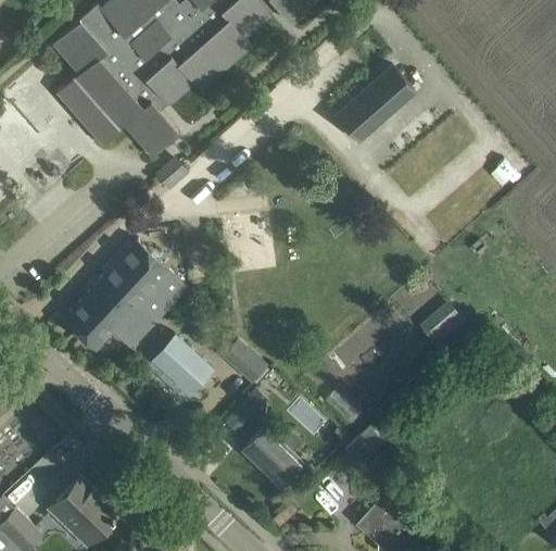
[(97,5),(51,46),(78,76),(71,83),(70,82),(53,96),(100,149),(116,135),(116,134),(124,127),(150,158),(177,134),(159,113),(191,84),(200,92),(251,47),(243,38),(276,10),(290,25),(317,1),(315,0),(185,0),(178,7),(173,0),(110,0),(100,10),(97,5)]
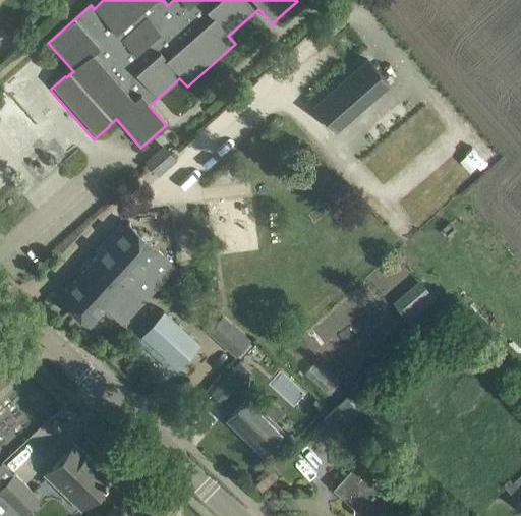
[(367,62),(313,111),(336,136),(391,89),(367,62)]
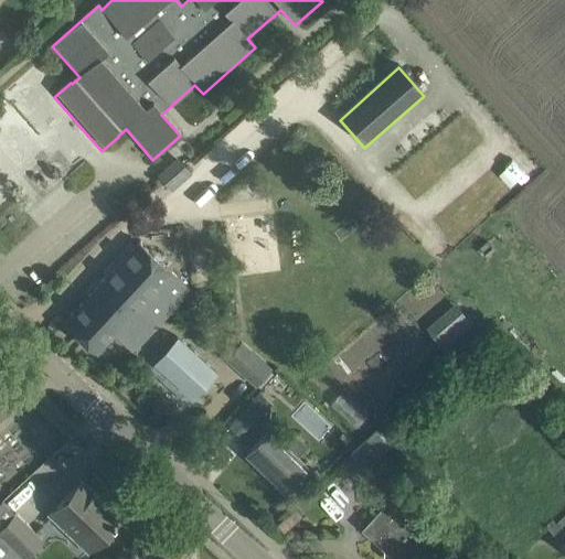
[(176,162),(157,180),(170,194),(189,176),(176,162)]
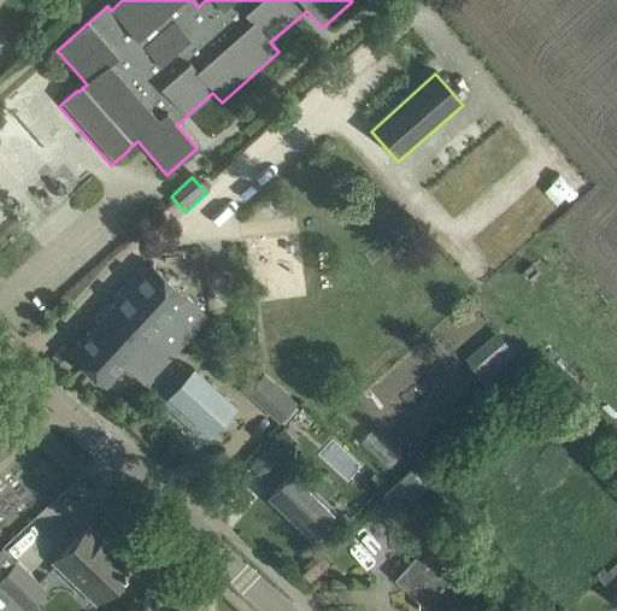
[(105,318),(69,357),(105,389),(123,369),(146,389),(169,364),(165,362),(170,357),(172,360),(192,339),(209,321),(183,298),(151,268),(133,287),(105,318)]
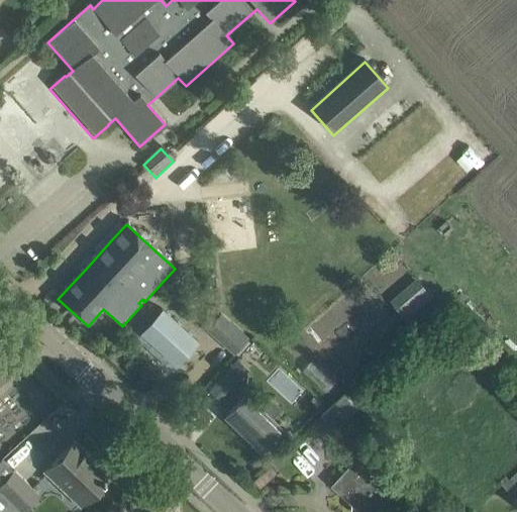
[(403,322),(431,300),(416,282),(389,303),(403,322)]
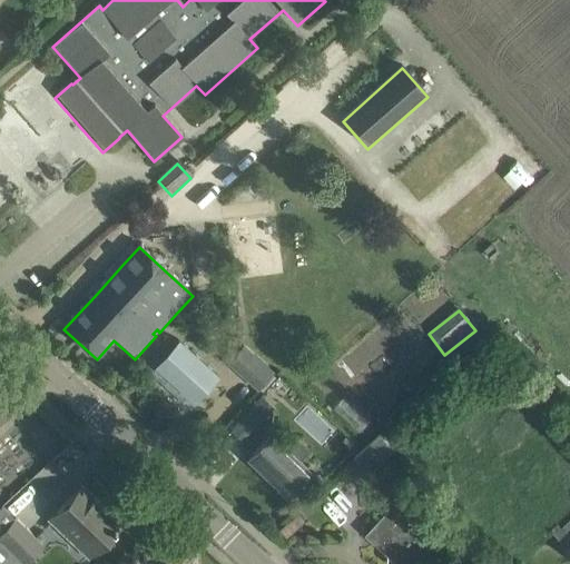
[(178,343),(154,370),(195,407),(219,379),(178,343)]
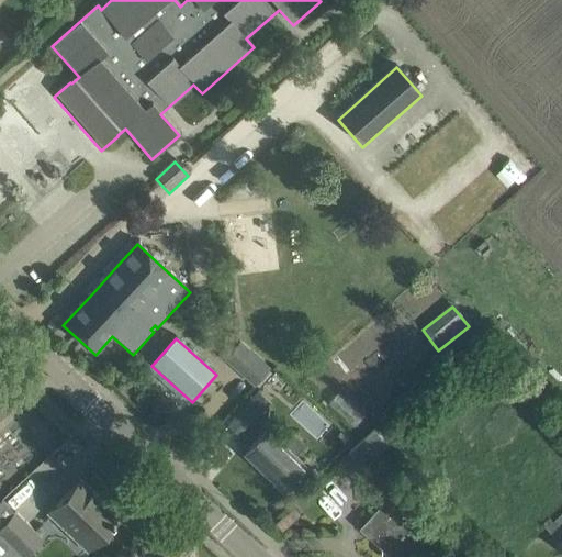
[(253,390),(269,370),(238,343),(221,361),(253,390)]
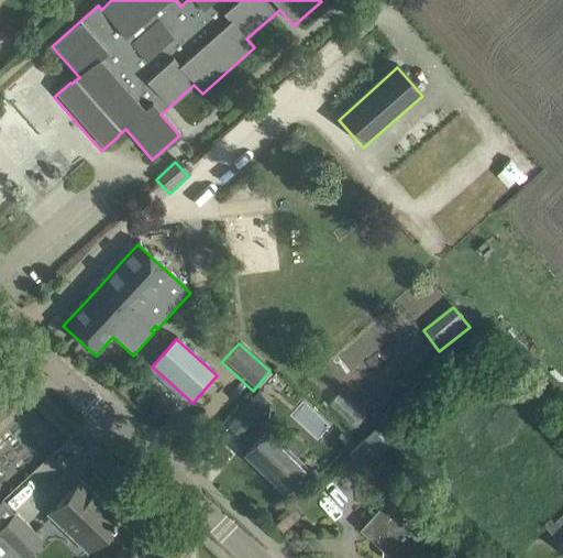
[(267,383),(256,394),(273,409),(284,397),(267,383)]
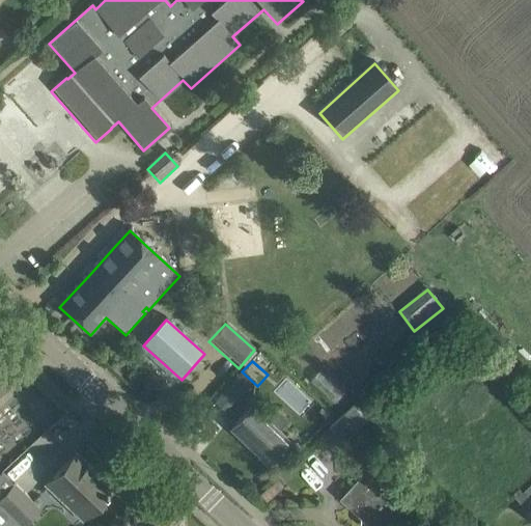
[(249,391),(236,380),(214,405),(226,416),(249,391)]
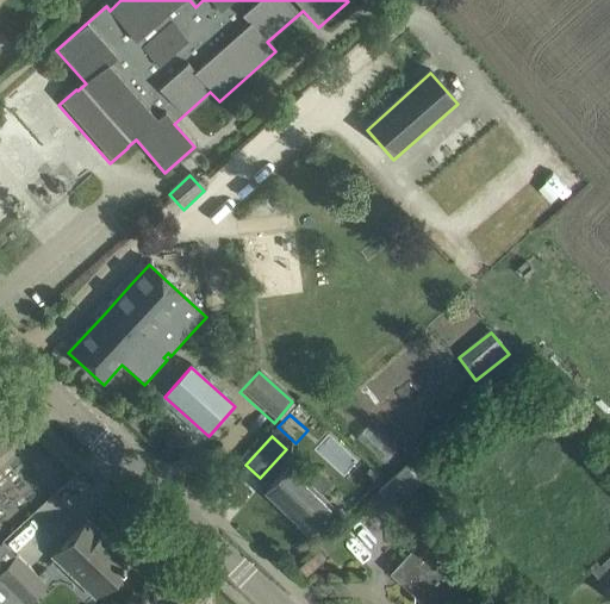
[(290,469),(281,479),(266,496),(306,534),(330,509),(290,469)]
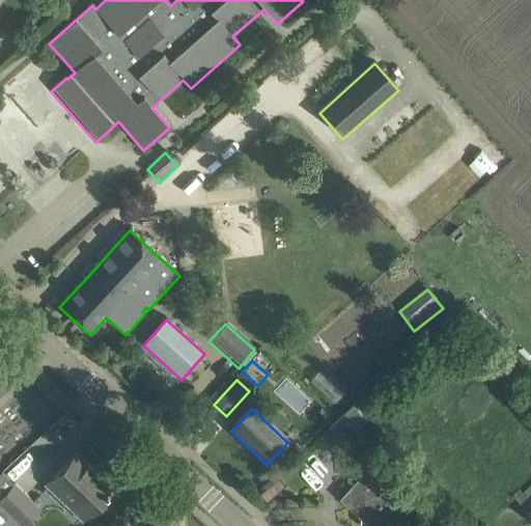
[(368,425),(354,410),(330,433),(344,448),(368,425)]
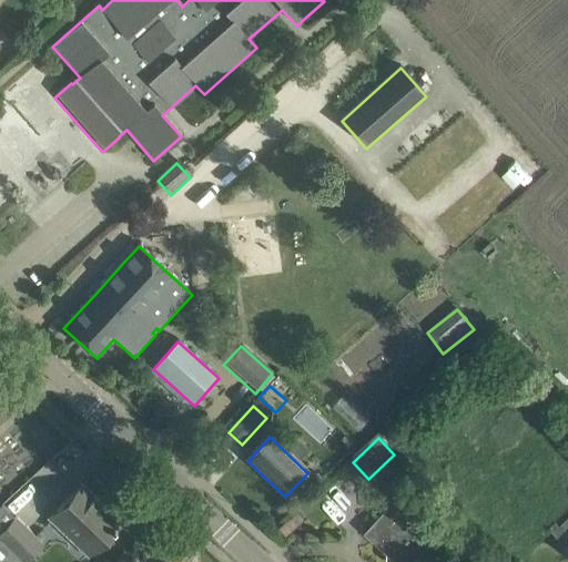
[(82,487),(67,503),(49,522),(87,559),(121,523),(82,487)]
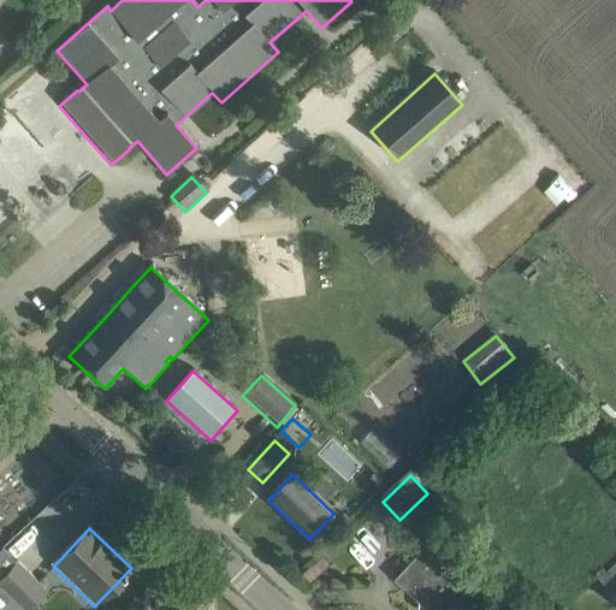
[(446,609),(465,592),(425,555),(408,573),(416,580),(408,590),(421,602),(421,609),(446,609)]
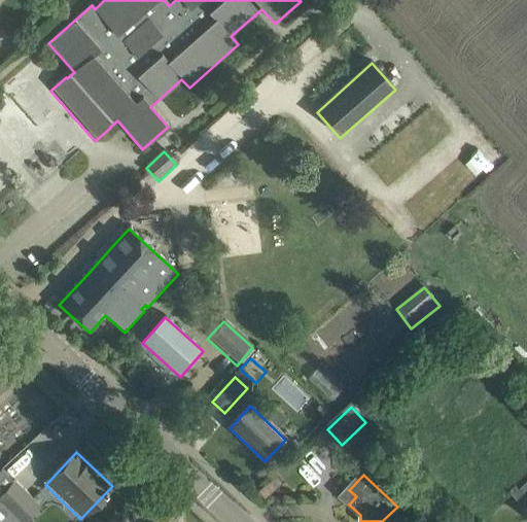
[(264,501),(283,486),(277,478),(257,493),(264,501)]
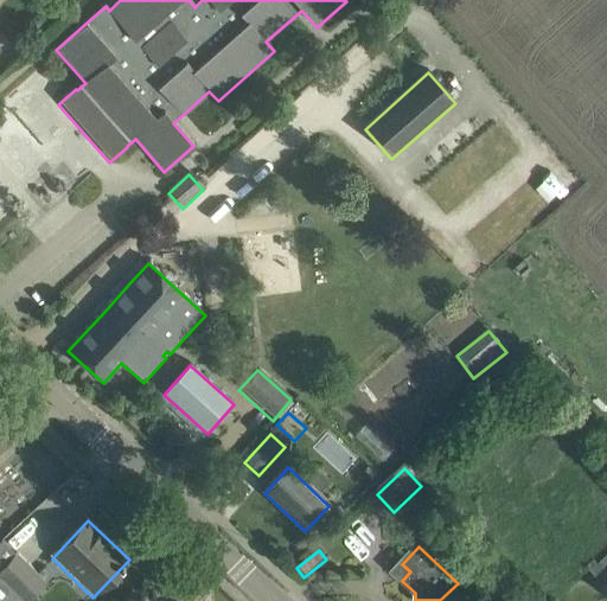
[(46,586),(14,555),(0,569),(0,600),(32,600),(46,586)]
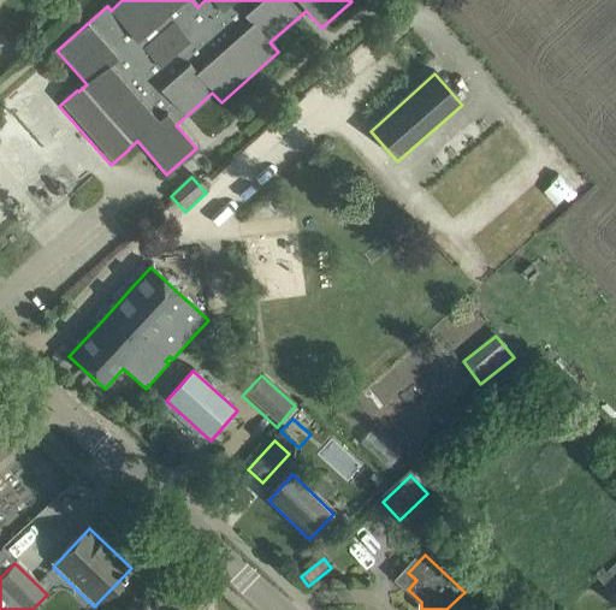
[(615,579),(599,594),(611,609),(615,609),(615,579)]
